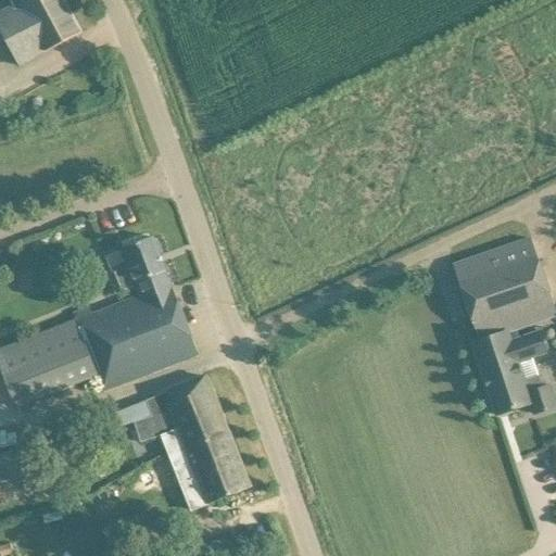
[(0,14),(0,30),(19,66),(80,34),(62,0),(16,0),(20,4),(0,14)]
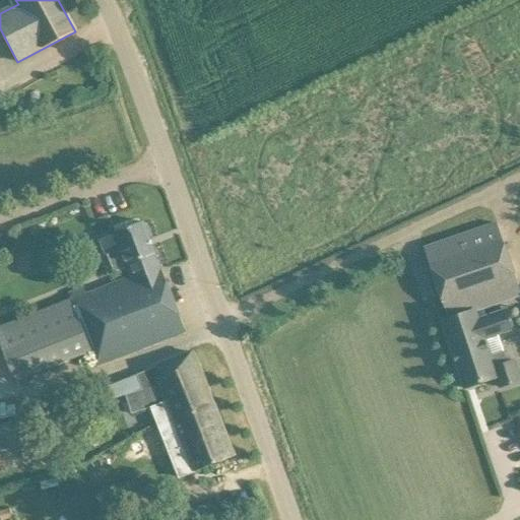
[(87,291),(85,285),(67,293),(69,299),(0,324),(0,349),(12,382),(89,351),(95,367),(185,332),(159,265),(158,266),(153,254),(154,254),(142,221),(98,240),(105,256),(121,250),(131,274),(87,291)]
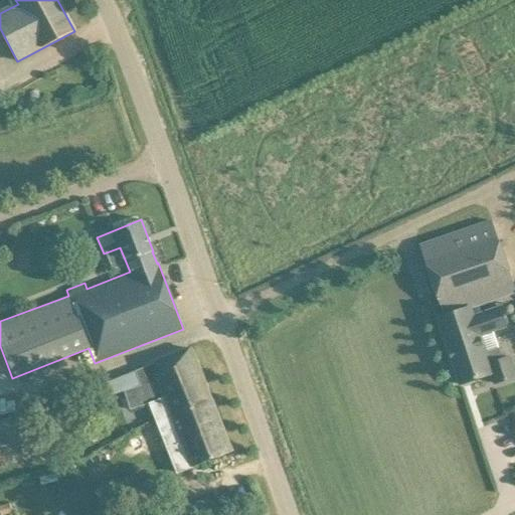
[(439,239),(419,245),(444,316),(473,307),(498,298),(514,292),(514,286),(493,221),(439,239)]
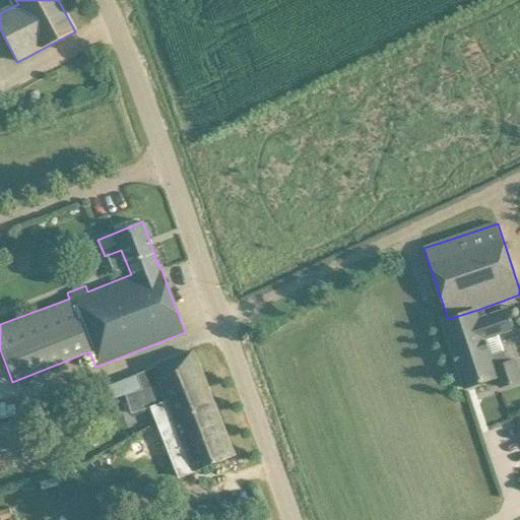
[(480,317),(477,310),(448,319),(441,322),(463,388),(497,377),(500,386),(519,379),(519,373),(516,360),(507,363),(498,335),(513,330),(506,309),(480,317)]
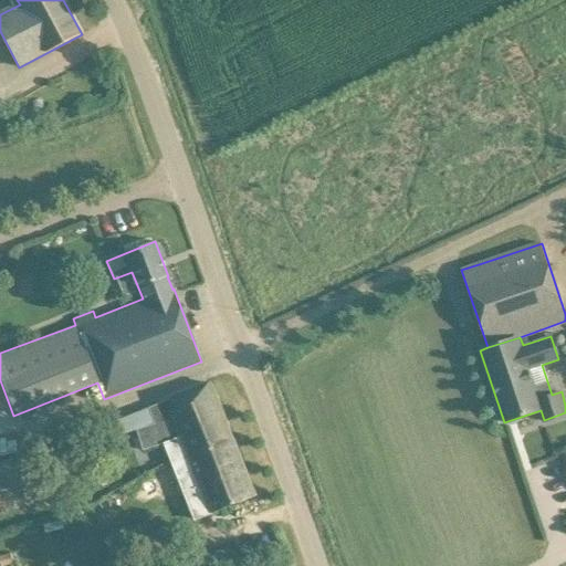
[(156,426),(137,432),(143,451),(169,442),(180,439),(186,453),(201,448),(202,450),(232,440),(210,384),(189,392),(173,399),(171,398),(149,408),(156,426)]
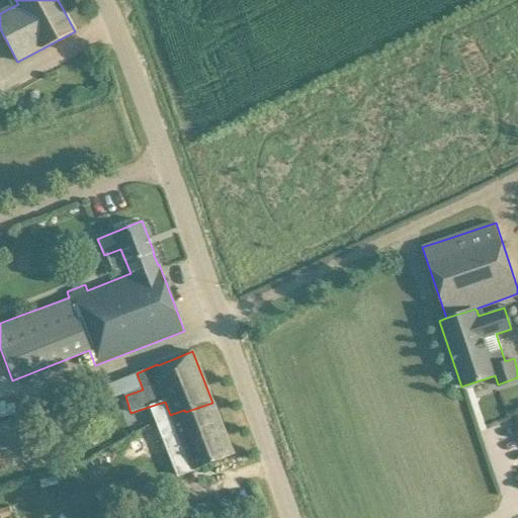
[(168,437),(182,473),(233,454),(212,403),(185,412),(184,410),(170,415),(177,433),(168,437)]
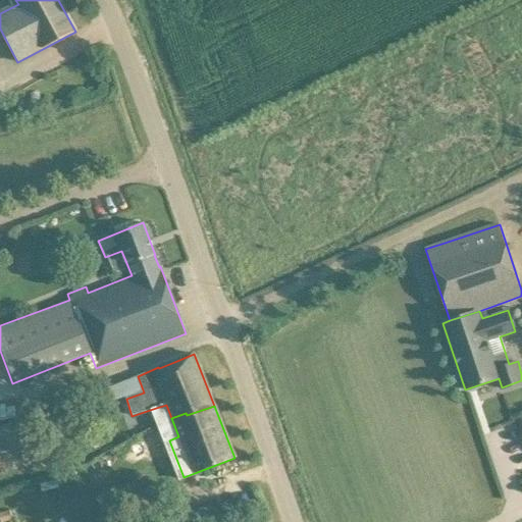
[(19,422),(0,426),(0,447),(24,441),(19,422)]
